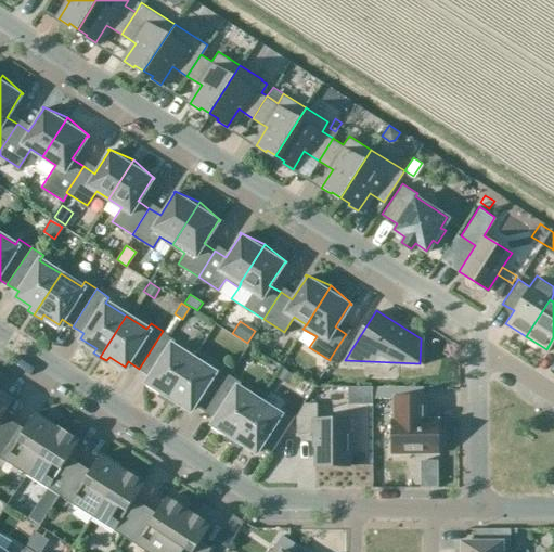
[(217,339),(223,330),(215,324),(208,334),(217,339)]
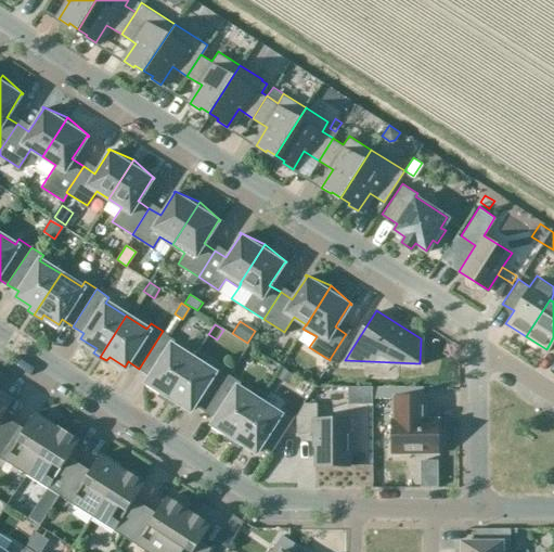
[(159,394),(166,398),(192,358),(171,344),(175,338),(163,331),(139,369),(150,375),(146,381),(162,390),(159,394)]
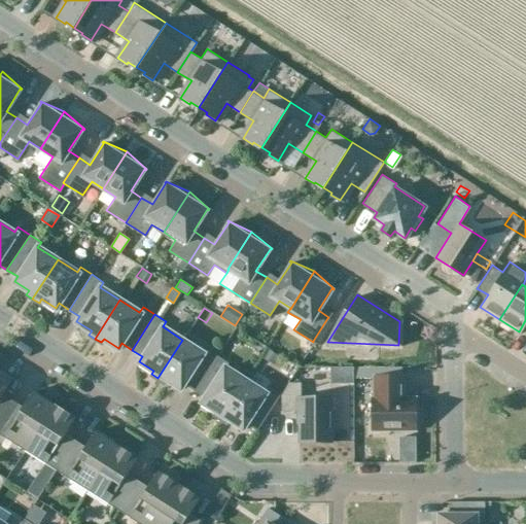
[(183,383),(194,389),(216,354),(205,347),(202,352),(182,340),(158,378),(164,382),(166,378),(180,387),(183,383)]
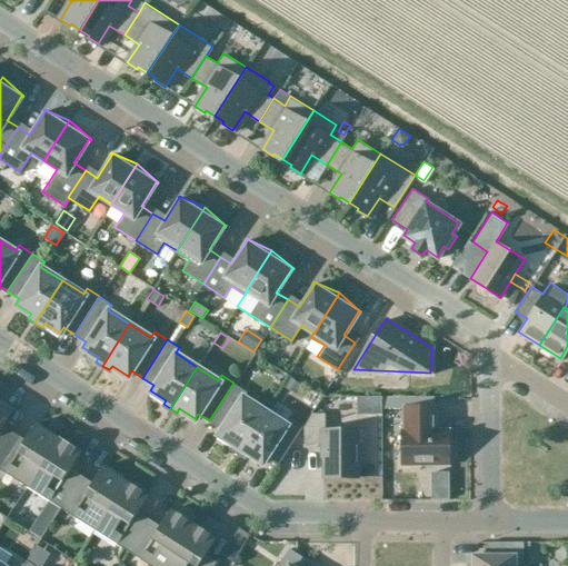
[(300,384),(288,376),(281,386),(294,394),(300,384)]
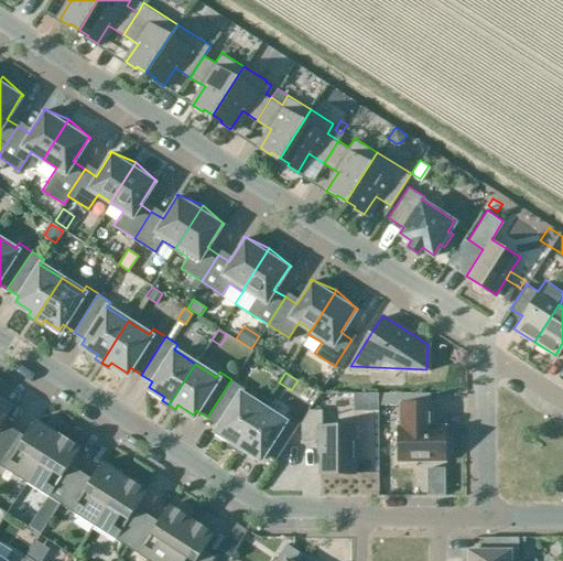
[(228,443),(235,448),(262,406),(240,392),(245,387),(231,379),(207,417),(219,424),(216,429),(231,439),(228,443)]
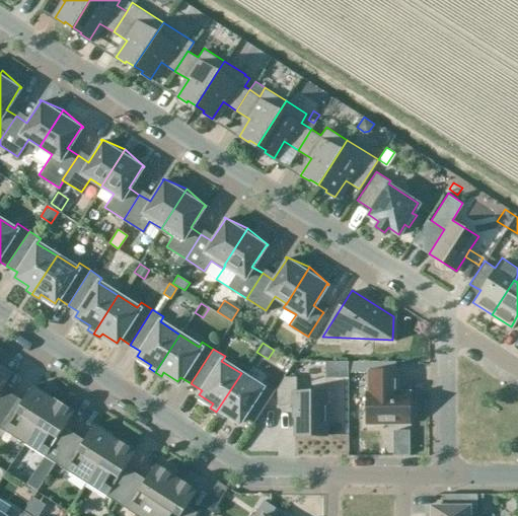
[(368,369),(396,369),(396,359),(348,360),(348,369),(368,369)]
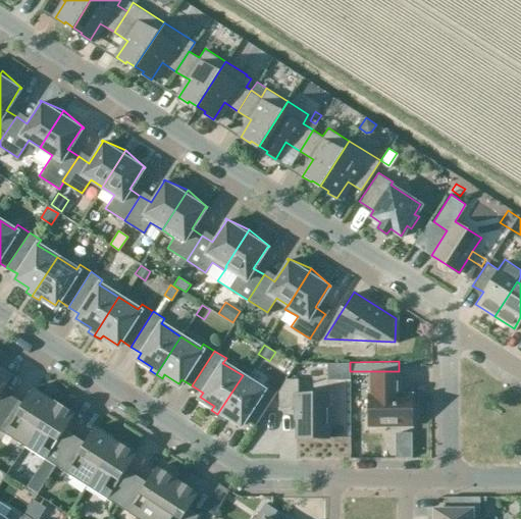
[(0,414),(9,401),(0,395),(0,391),(12,372),(11,372),(10,373),(0,366),(0,414)]
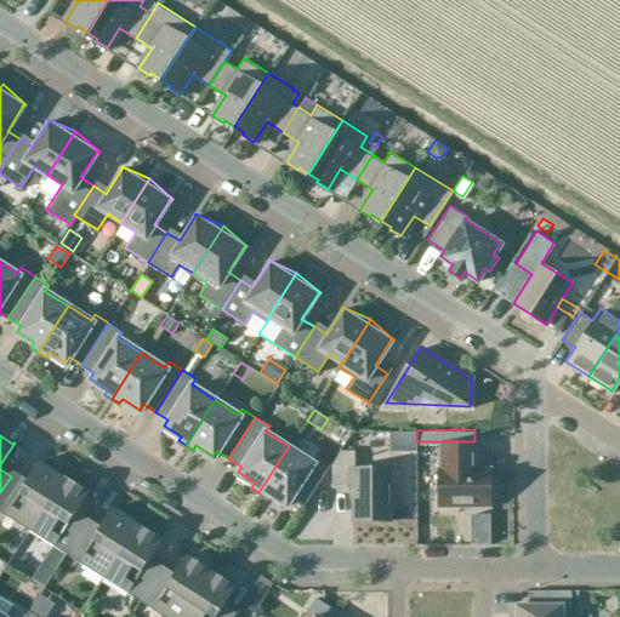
[(489,504),(489,496),(494,491),(494,480),(489,475),(489,467),(475,467),(475,441),(441,441),(441,467),(438,467),(438,504),(489,504)]
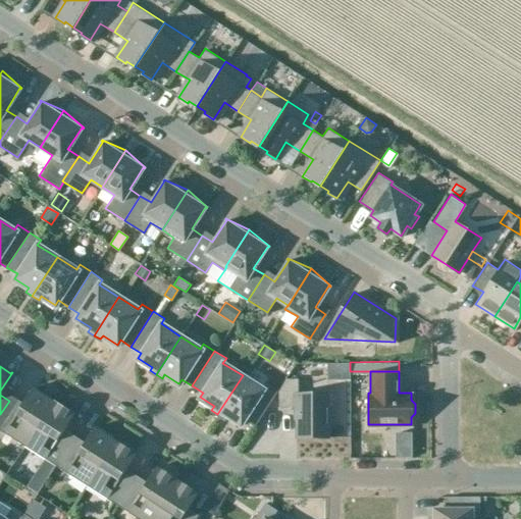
[(243,375),(217,414),(223,418),(226,414),(241,423),(244,419),(254,425),(276,391),(265,383),(262,388),(243,375)]
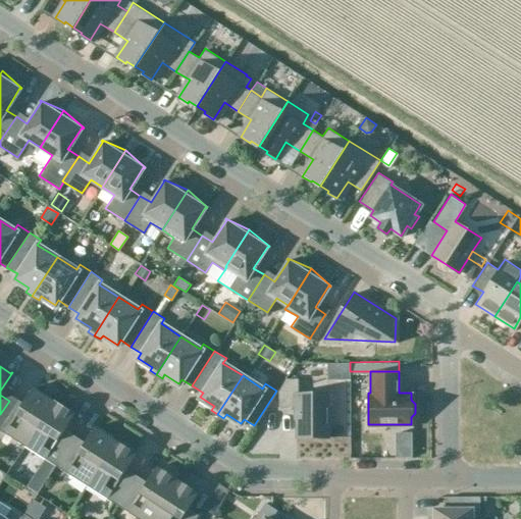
[(278,390),(278,406),(297,406),(297,436),(327,436),(327,393),(298,393),(298,377),(285,377),(278,390)]
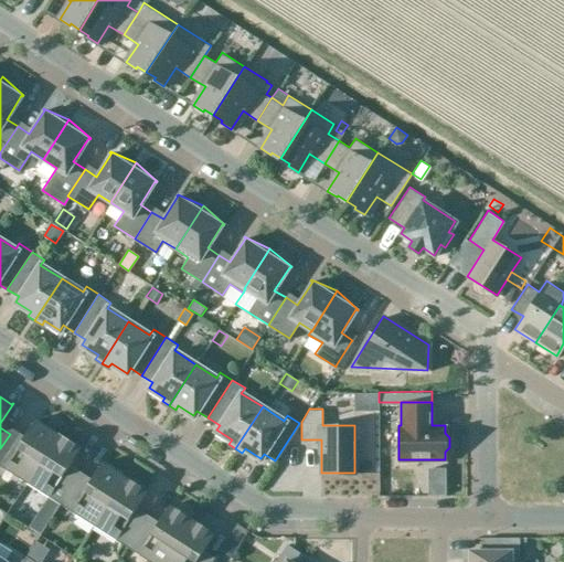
[(10,434),(0,448),(0,465),(6,468),(7,465),(29,478),(57,433),(35,420),(36,419),(35,417),(21,441),(10,434)]
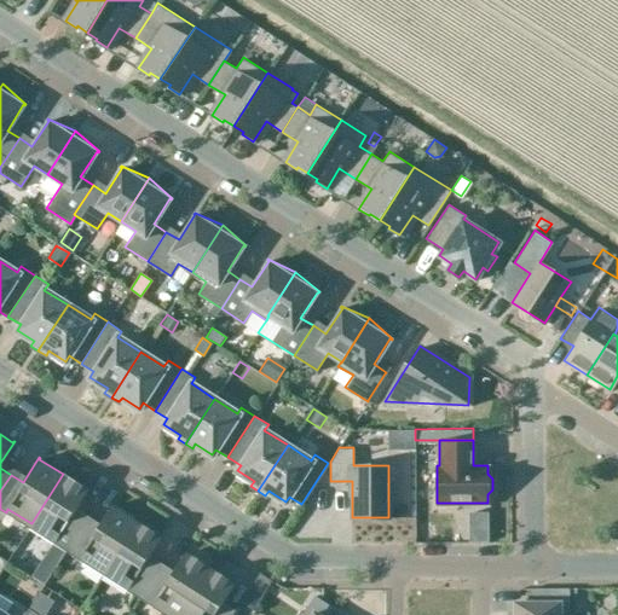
[(86,489),(63,474),(32,523),(55,538),(52,541),(65,550),(84,521),(71,514),(87,488),(86,488),(86,489)]
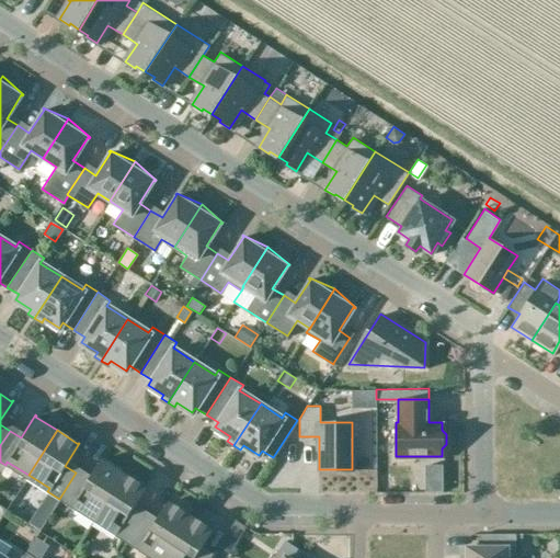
[(76,473),(59,499),(71,507),(73,503),(94,517),(123,473),(102,459),(103,458),(102,457),(87,480),(76,473)]
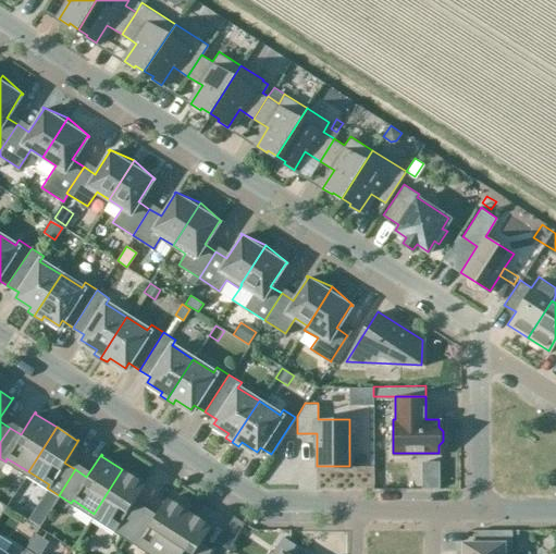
[(433,484),(434,460),(420,459),(419,483),(433,484)]
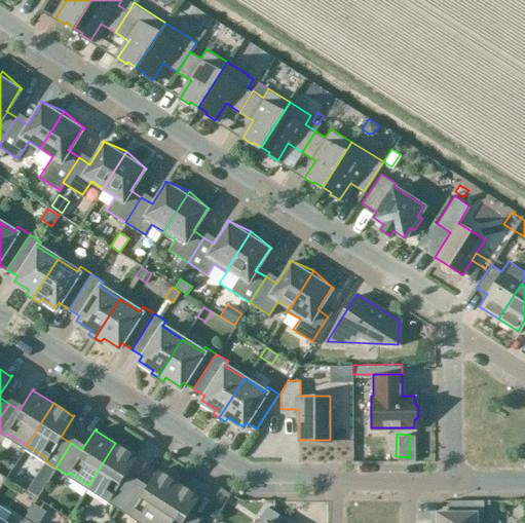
[(106,500),(118,508),(134,483),(123,477),(137,455),(136,454),(135,455),(115,443),(88,485),(108,497),(106,500)]
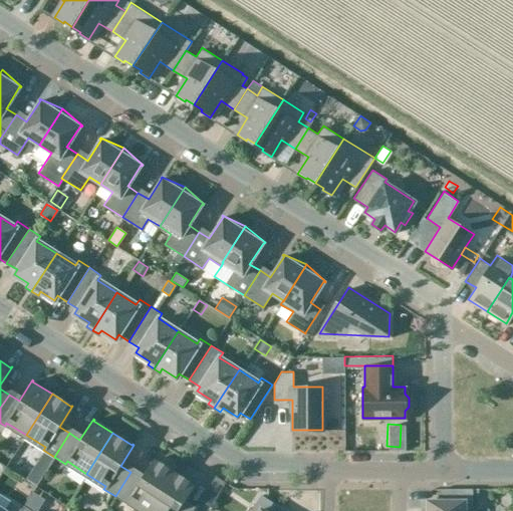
[(131,472),(115,496),(126,503),(129,500),(145,510),(148,510),(174,472),(155,460),(155,459),(154,458),(141,478),(131,472)]
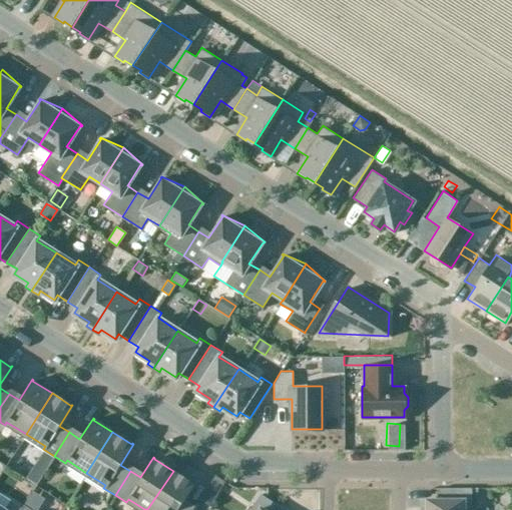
[(31,467),(26,476),(36,483),(42,474),(31,467)]
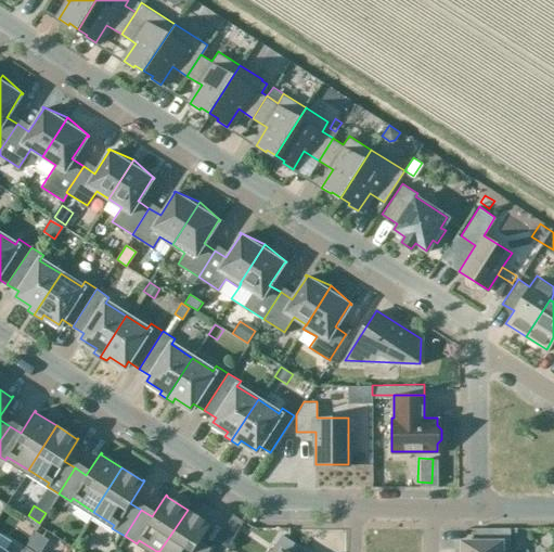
[(188,510),(159,551),(206,551),(207,551),(196,544),(210,523),(209,522),(208,523),(188,510)]
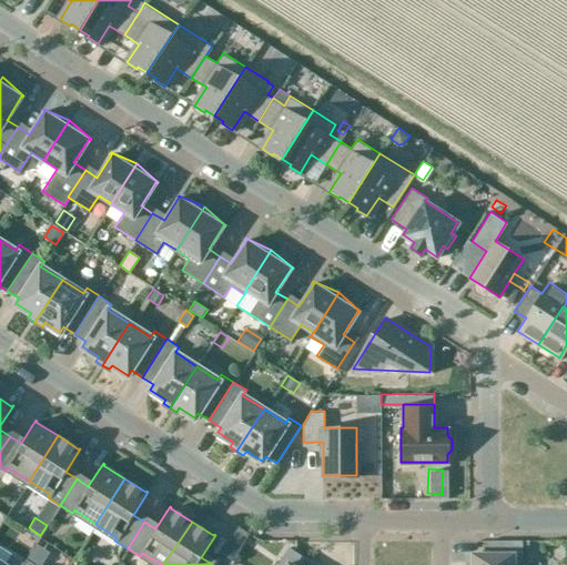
[(230,537),(222,550),(233,556),(241,544),(230,537)]
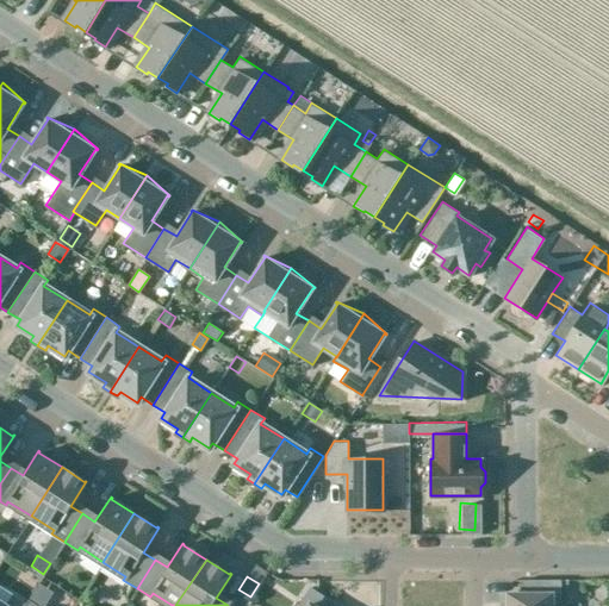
[(502,600),(502,605),(551,605),(552,600),(560,600),(560,579),(524,579),(524,593),(507,593),(507,600),(502,600)]
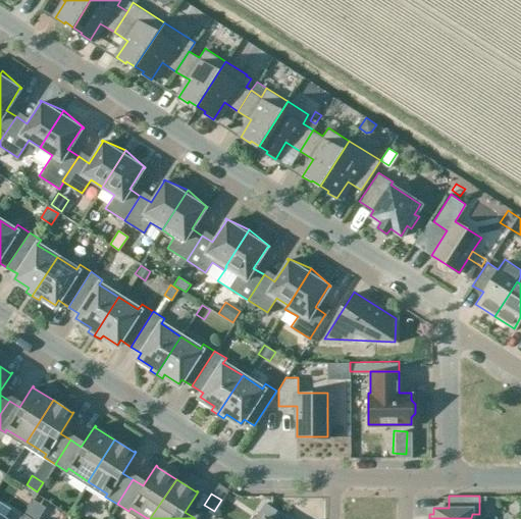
[(290,518),(291,518),(264,502),(254,517),(257,518),(290,518)]
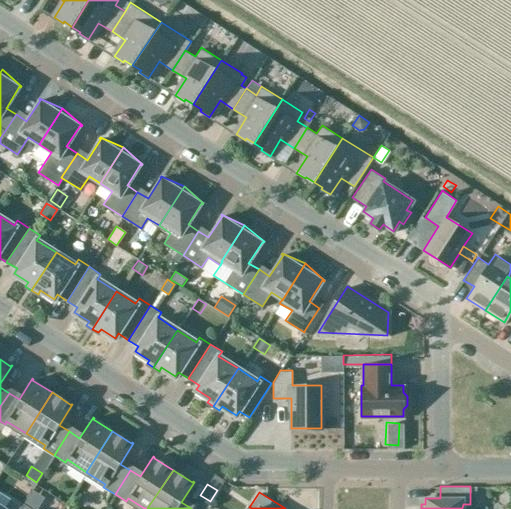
[(0,508),(19,508),(21,506),(9,498),(3,508),(0,506),(0,508)]
